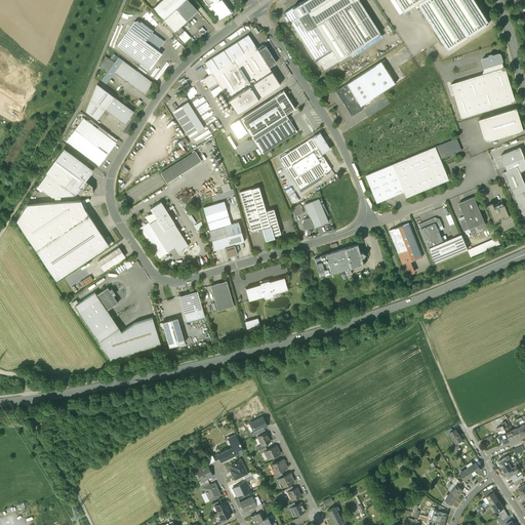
[(161,0),(153,8),(164,19),(186,0),(161,0)]
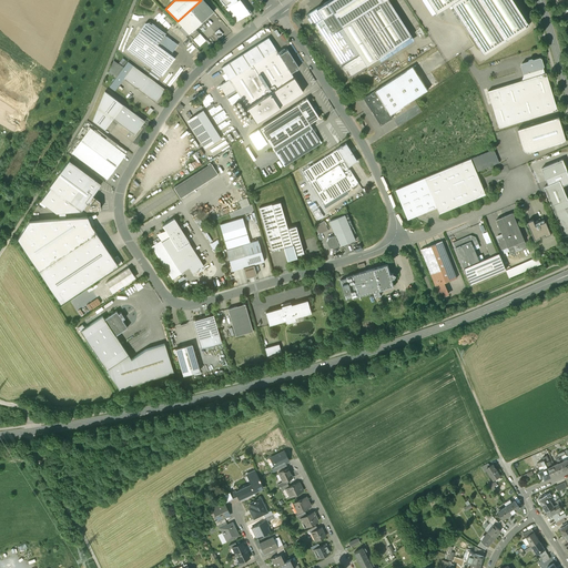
[(203,0),(201,0),(178,21),(182,27),(189,34),(213,12),(203,0)]
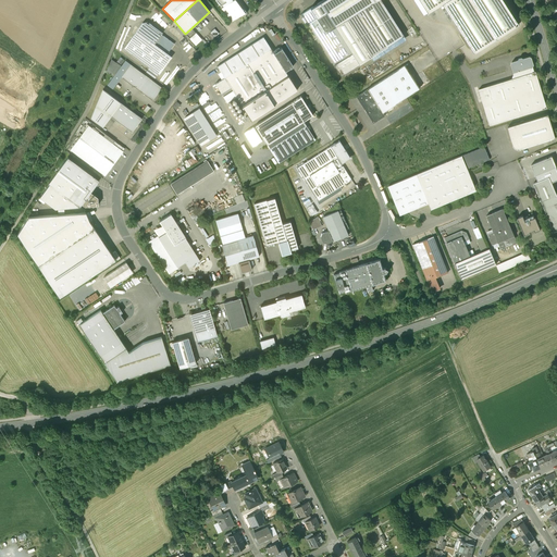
[(215,0),(218,2),(218,3),(220,5),(221,7),(222,5),(223,8),(222,8),(223,9),(233,20),(236,16),(236,17),(240,14),(242,15),(243,15),(245,15),(246,14),(246,12),(246,11),(244,10),(243,10),(242,10),(234,0),(233,1),(232,0),(215,0)]
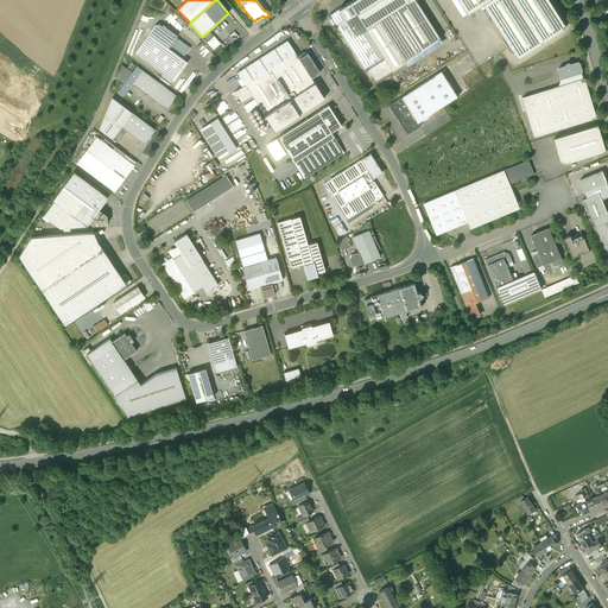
[(352,0),(329,16),(372,83),(441,39),(415,0),(352,0)]
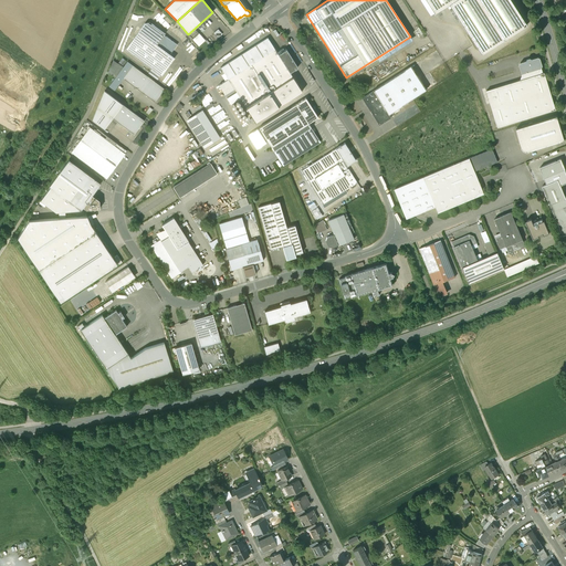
[(425,0),(433,13),(450,2),(481,53),(526,25),(510,0),(425,0)]
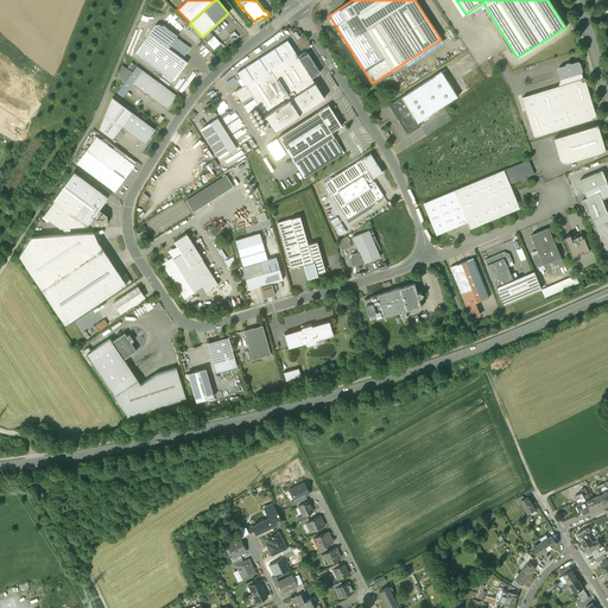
[(190,48),(178,39),(171,50),(169,48),(176,38),(159,25),(156,25),(150,33),(134,54),(164,74),(172,81),(173,82),(188,62),(183,58),(190,48)]
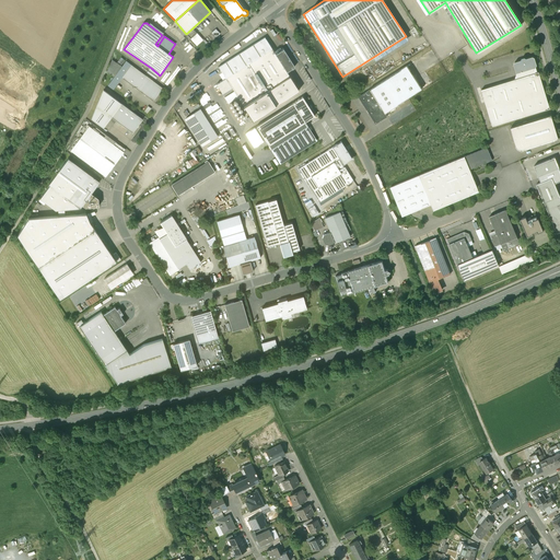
[(186,34),(179,26),(176,28),(183,36),(186,34)]
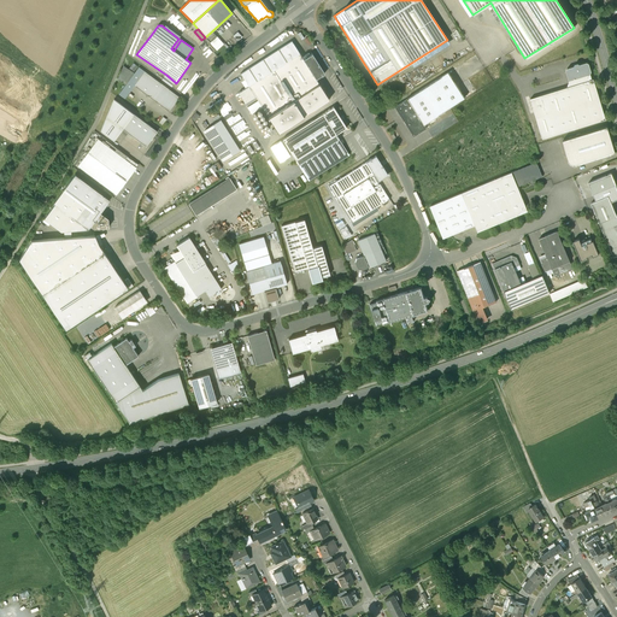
[(239,31),(234,36),(239,41),(244,36),(239,31)]
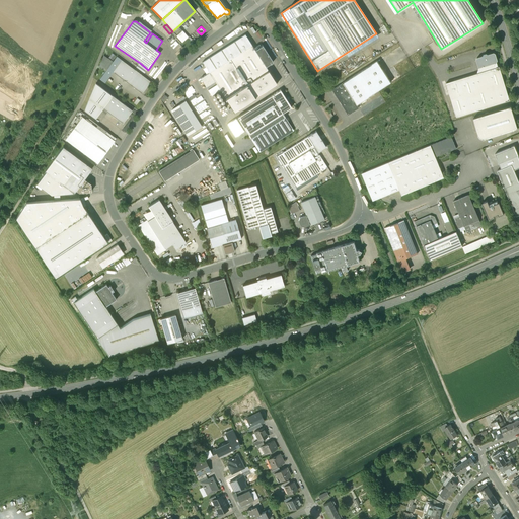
[(177,35),(183,42),(190,36),(183,29),(177,35)]
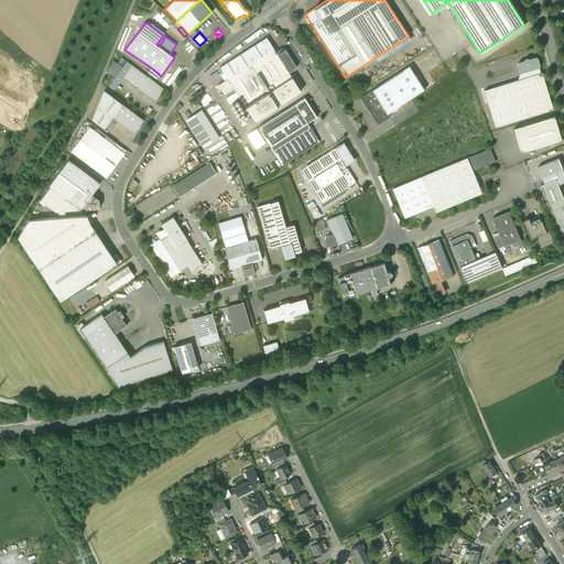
[(218,85),(224,95),(234,88),(241,100),(251,117),(246,121),(248,125),(251,121),(253,120),(255,121),(301,91),(289,73),(296,67),(285,49),(278,54),(267,38),(230,61),(219,67),(220,68),(227,79),(220,83),(218,85)]
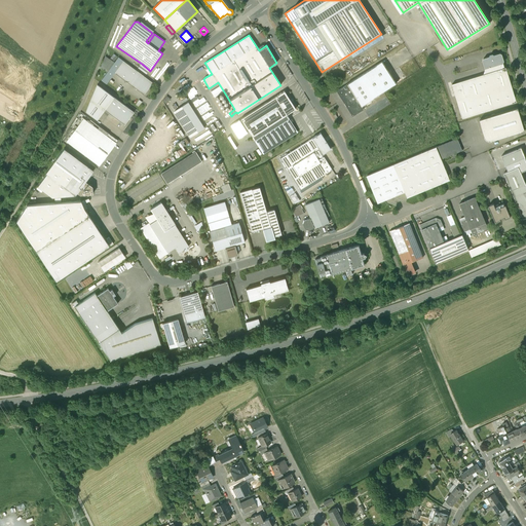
[(422,53),(416,57),(421,68),(428,65),(422,53)]
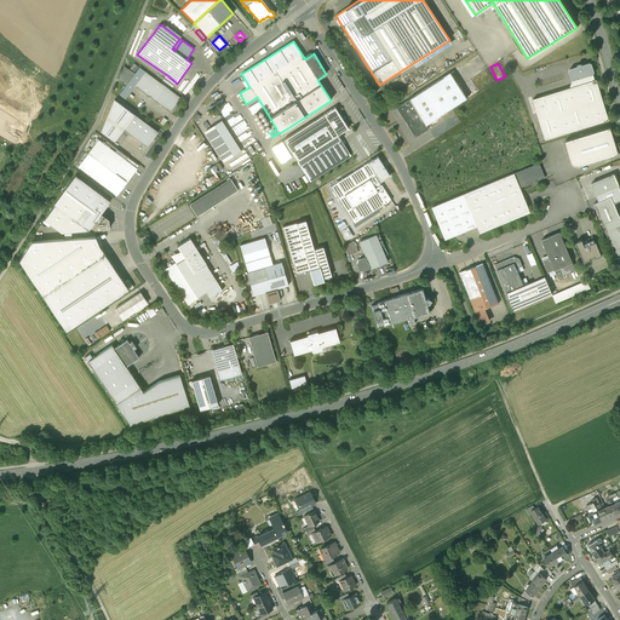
[(590,63),(583,65),(580,64),(578,64),(577,67),(570,69),(569,72),(572,81),(574,81),(575,86),(533,99),(545,139),(609,120),(597,80),(595,80),(593,75),(595,73),(592,64),(590,63)]
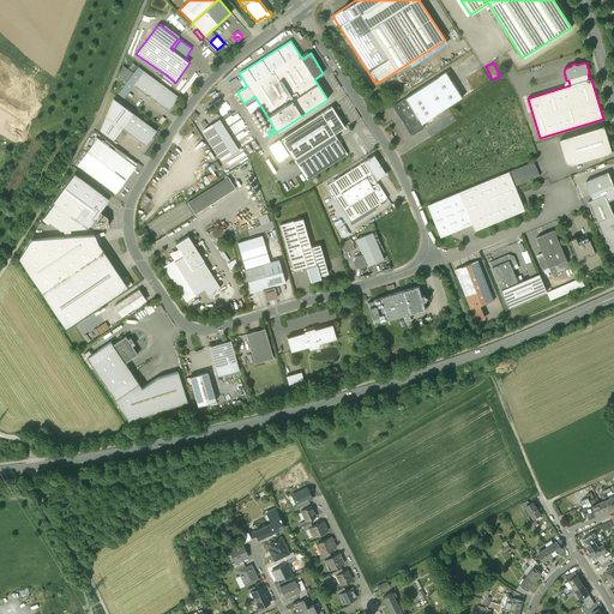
[(179,97),(138,67),(119,94),(124,98),(133,85),(168,110),(179,97)]
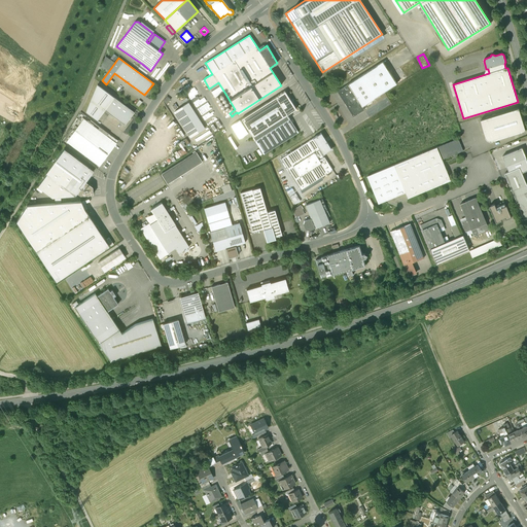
[(383,62),(337,92),(353,117),(364,110),(362,108),(365,106),(364,104),(397,83),(383,62)]
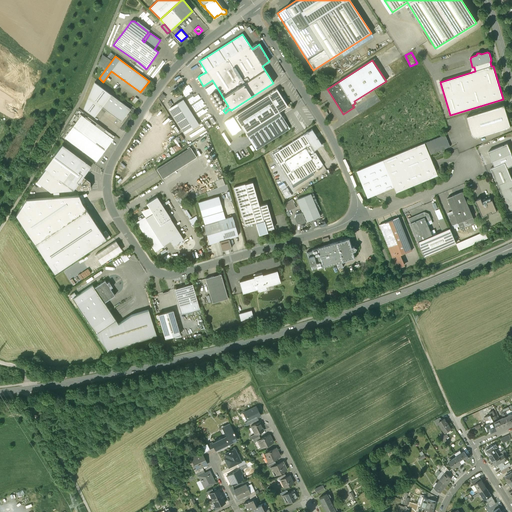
[(145,68),(138,62),(135,66),(142,72),(145,68)]
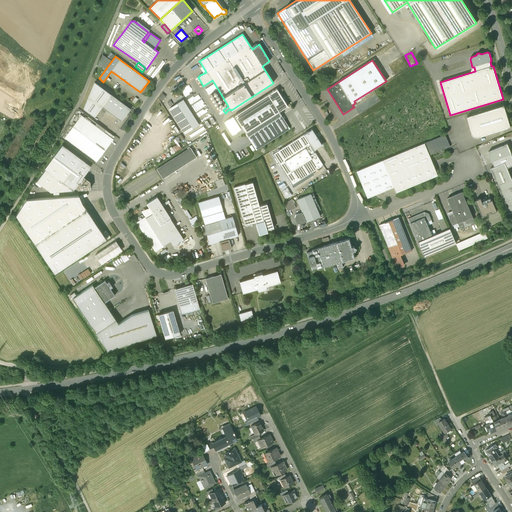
[(391,66),(385,67),(388,78),(394,76),(391,66)]
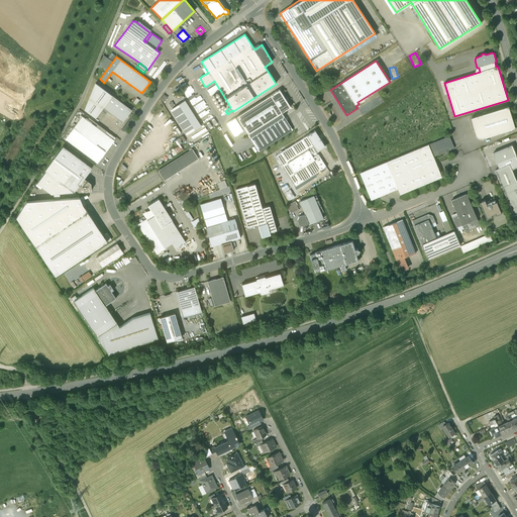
[(102,108),(111,96),(94,84),(83,110),(94,118),(102,108)]
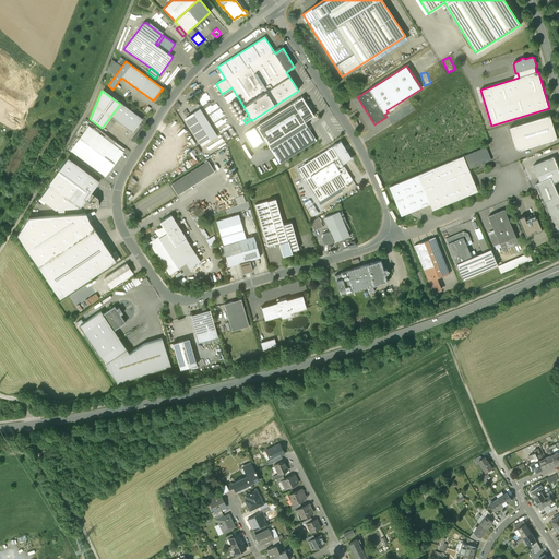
[(207,93),(202,95),(205,104),(212,100),(207,93)]
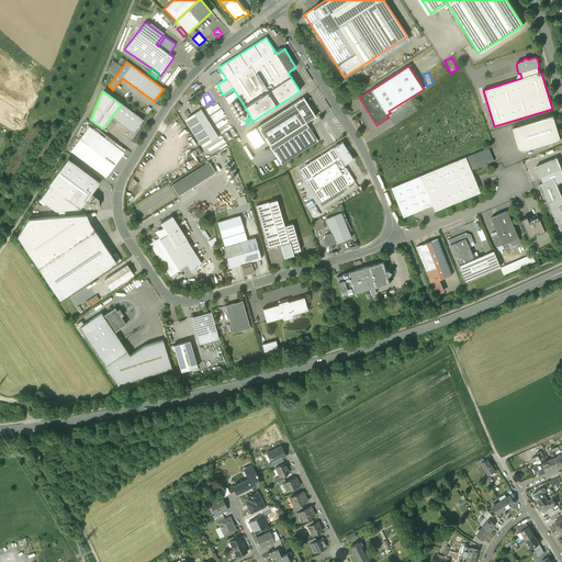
[(304,98),(257,127),(269,146),(306,123),(316,116),(304,98)]
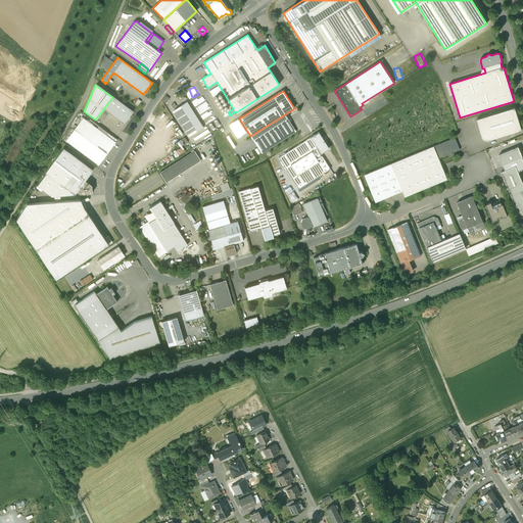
[(203,94),(192,100),(196,107),(200,105),(203,109),(200,110),(202,115),(212,110),(203,94)]
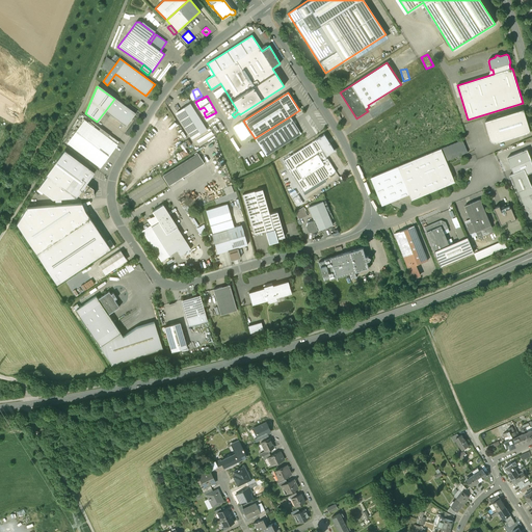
[(135,113),(114,99),(105,111),(126,127),(135,113)]
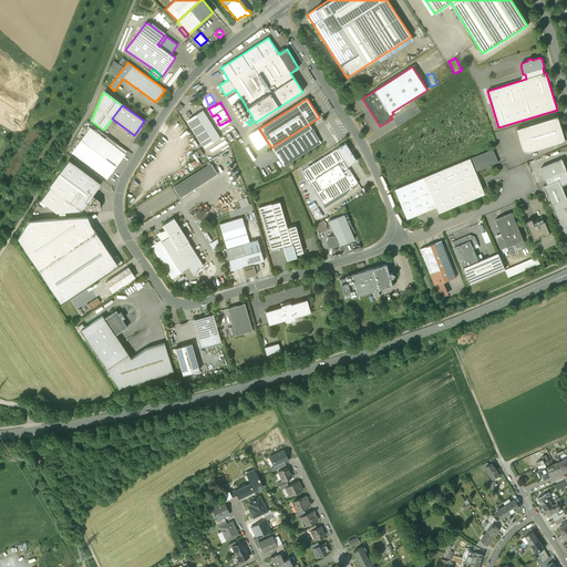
[(203,110),(188,119),(206,147),(220,138),(203,110)]
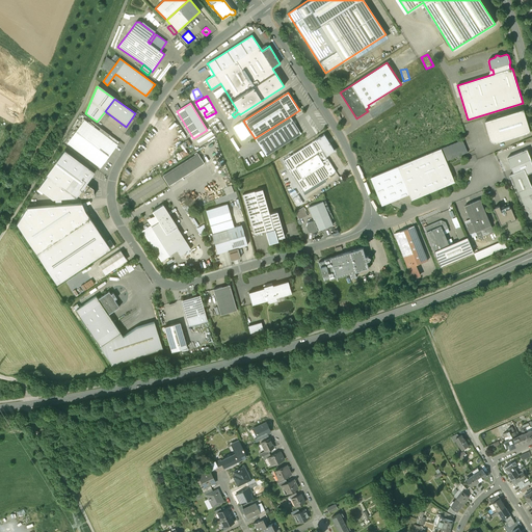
[(524,109),(485,122),(485,123),(490,138),(496,136),(498,142),(531,132),(524,109)]
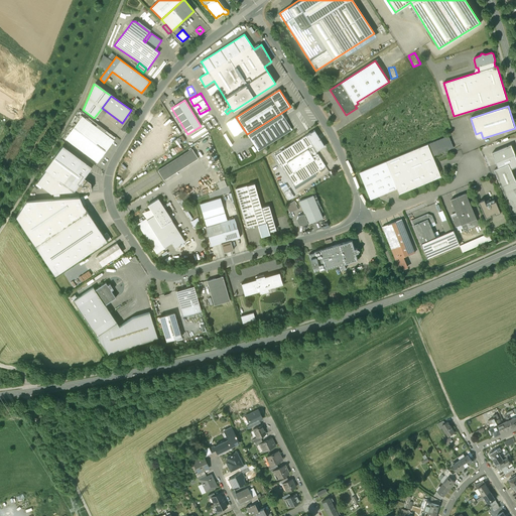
[(187,134),(171,108),(170,110),(186,135),(187,134)]
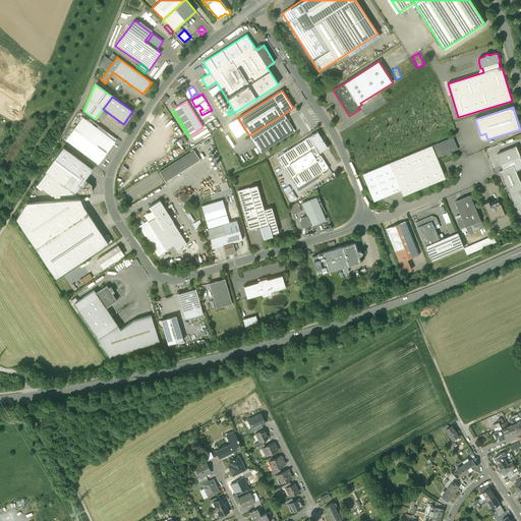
[(295,130),(284,114),(249,135),(261,153),(295,130)]
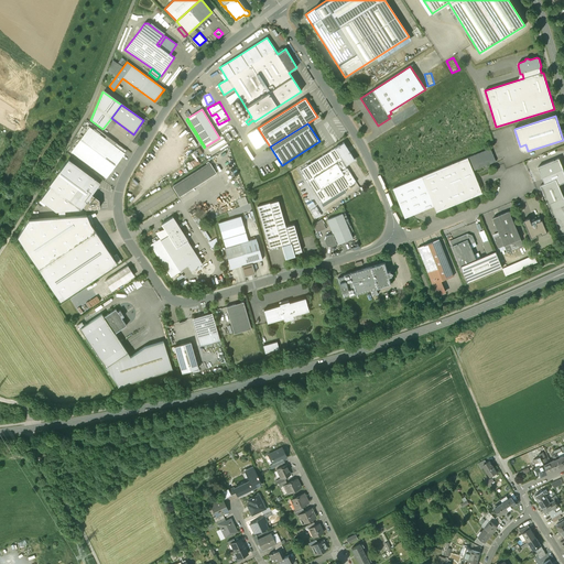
[(89,127),(71,152),(107,179),(125,153),(89,127)]
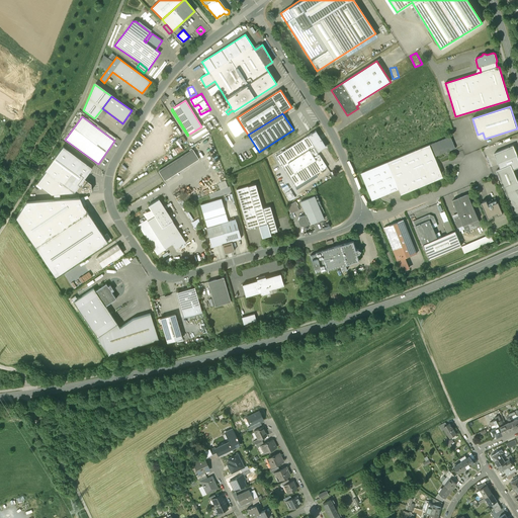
[(237,117),(228,122),(236,137),(245,131),(237,117)]
